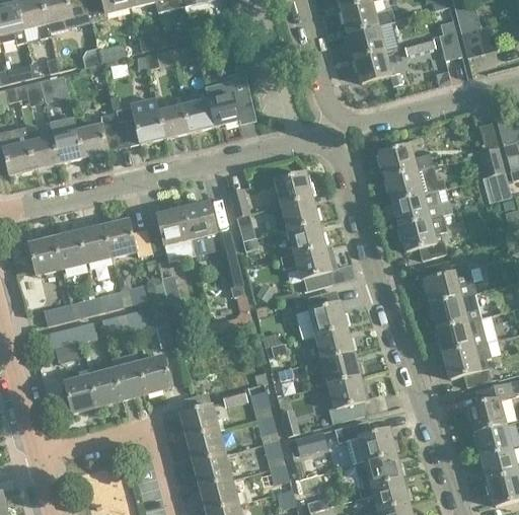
[(49,22),(43,0),(25,0),(17,2),(23,29),(36,25),(40,39),(51,35),(48,23),(49,22)]
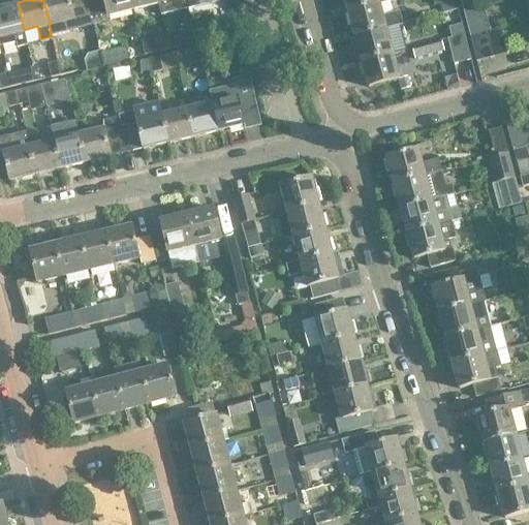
[(43,0),(50,23),(63,20),(66,30),(78,27),(78,26),(94,22),(91,11),(86,12),(82,0),(43,0)]
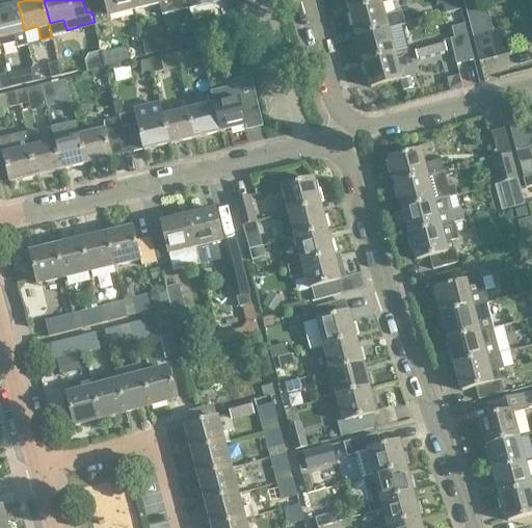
[(82,0),(86,12),(91,11),(98,10),(95,0),(82,0)]
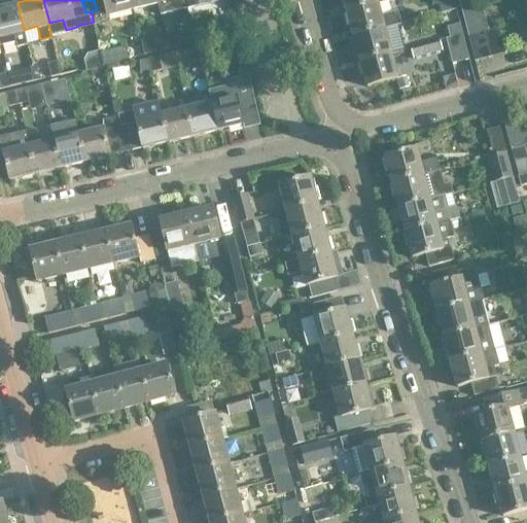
[(94,0),(97,10),(91,11),(94,22),(109,18),(108,12),(134,6),(132,0),(94,0)]
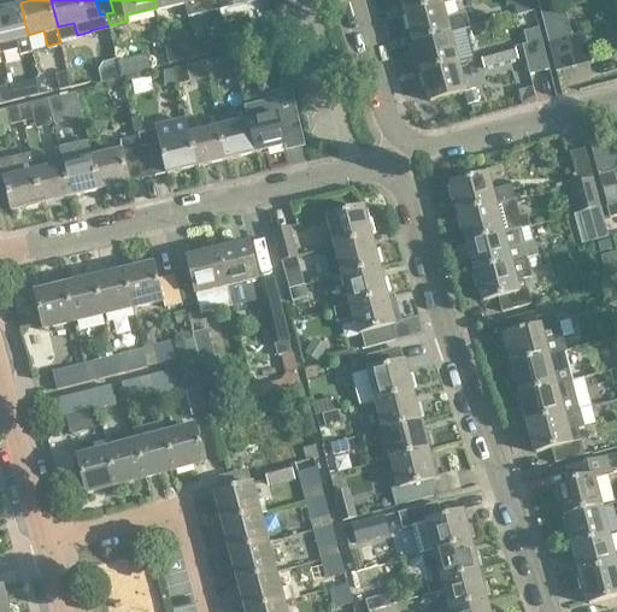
[(199,4),(212,0),(186,0),(184,0),(188,15),(201,11),(199,4)]
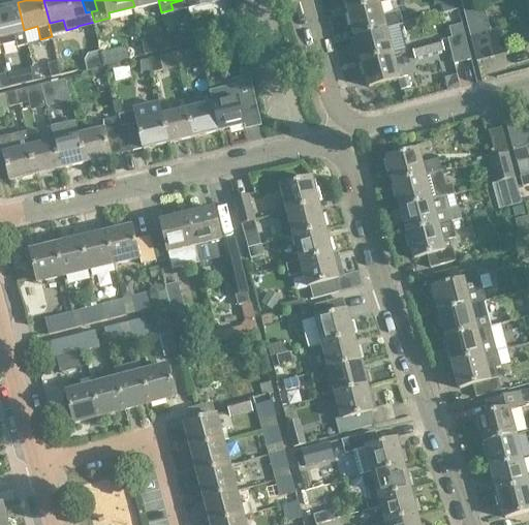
[(346,0),(348,8),(378,0),(346,0)]
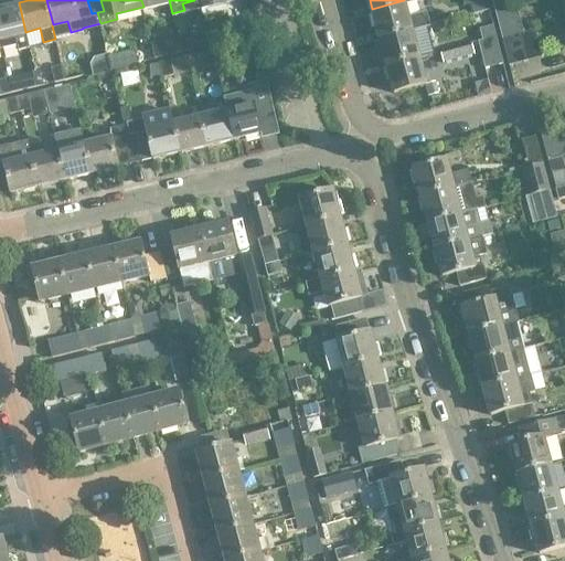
[(375,21),(380,35),(412,27),(428,22),(425,8),(407,13),(404,0),(372,9),(373,11),(370,12),(373,22),(375,21)]
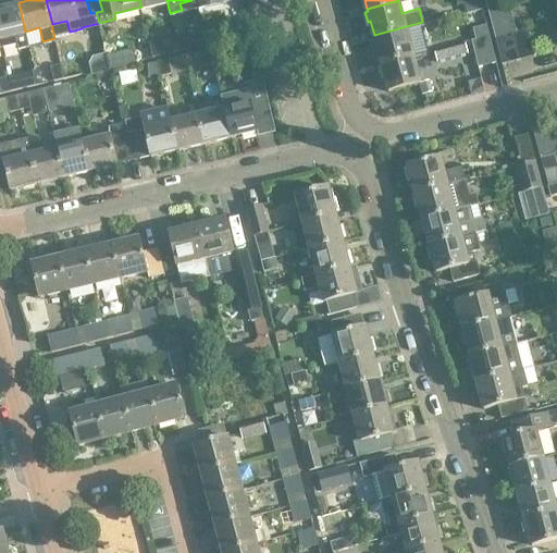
[(466,0),(468,10),(481,5),(479,0),(466,0)]
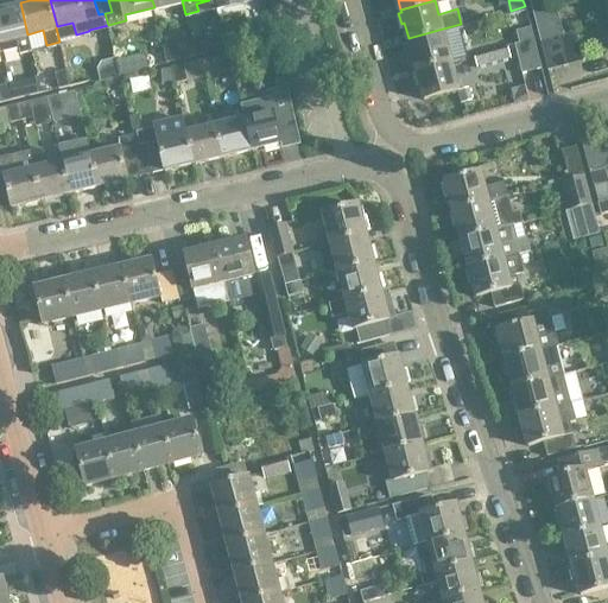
[(20,2),(0,6),(0,42),(2,50),(18,46),(19,52),(31,49),(27,35),(20,2)]
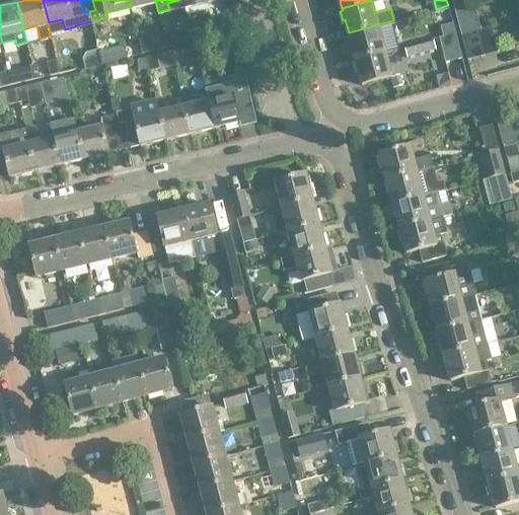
[(467,3),(455,6),(457,16),(470,13),(467,3)]
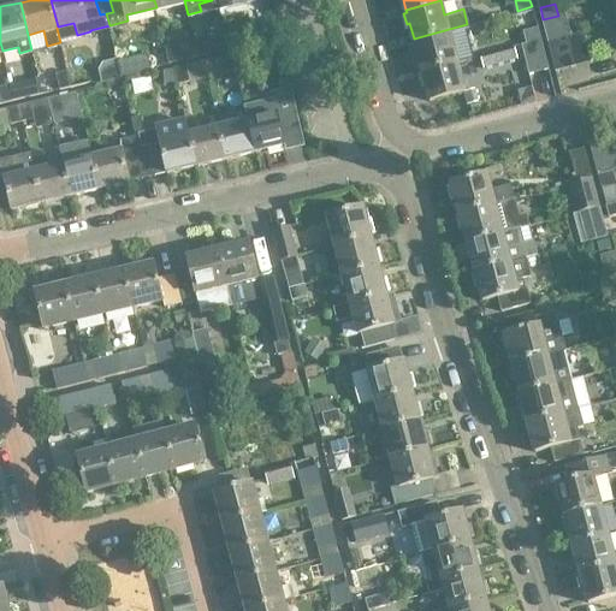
[(285,21),(277,23),(279,31),(288,29),(285,21)]
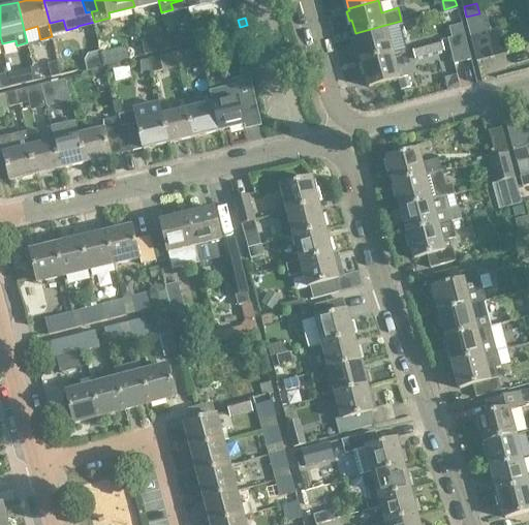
[(234,19),(220,23),(223,34),(237,30),(234,19)]
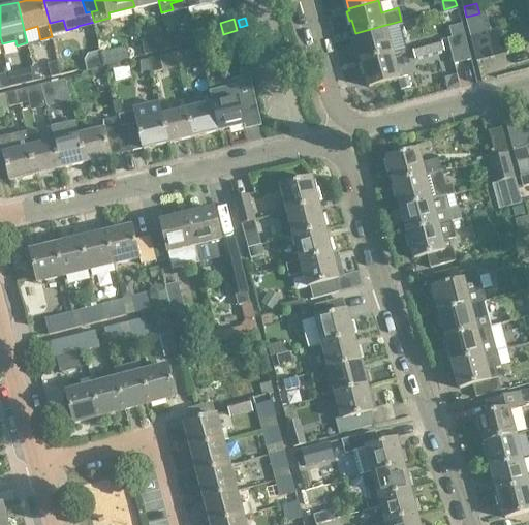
[(450,33),(464,30),(461,20),(448,23),(450,33)]
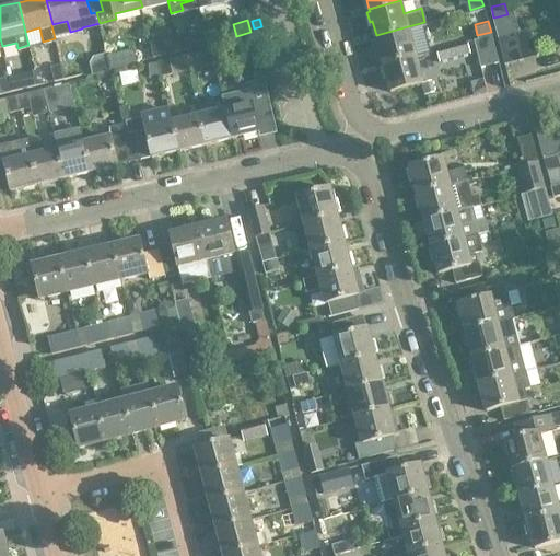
[(380,48),(383,61),(415,53),(408,26),(376,35),(376,37),(374,38),(376,49),(380,48)]
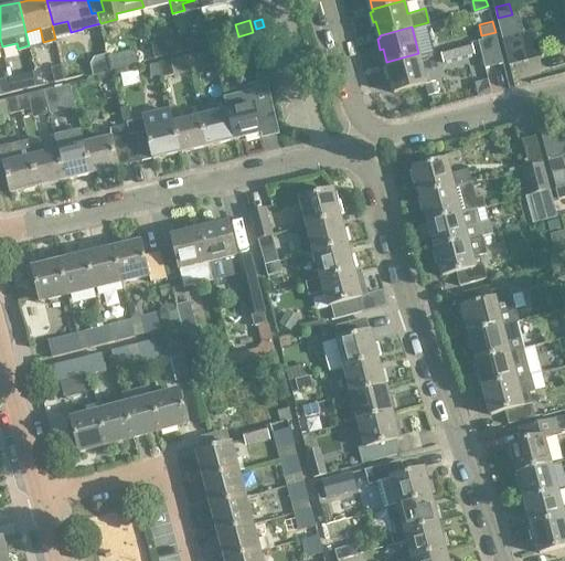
[(204,28),(179,34),(182,49),(208,42),(204,28)]
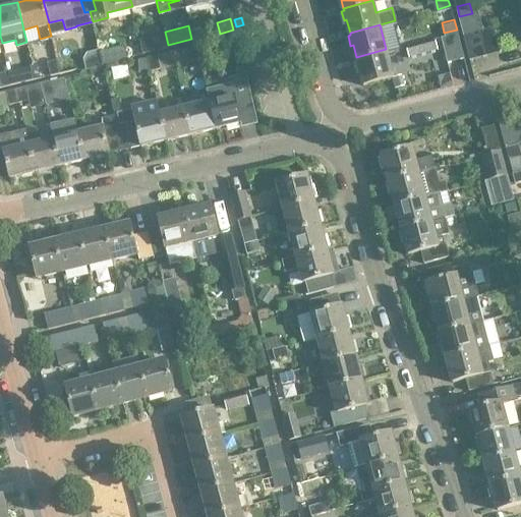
[(486,52),(479,26),(463,32),(469,57),(486,52)]
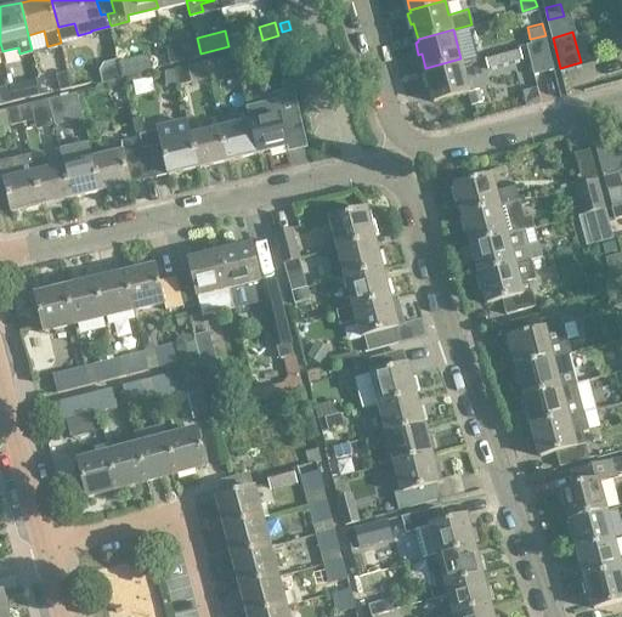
[(462,57),(509,47),(508,35),(459,46),(462,57)]
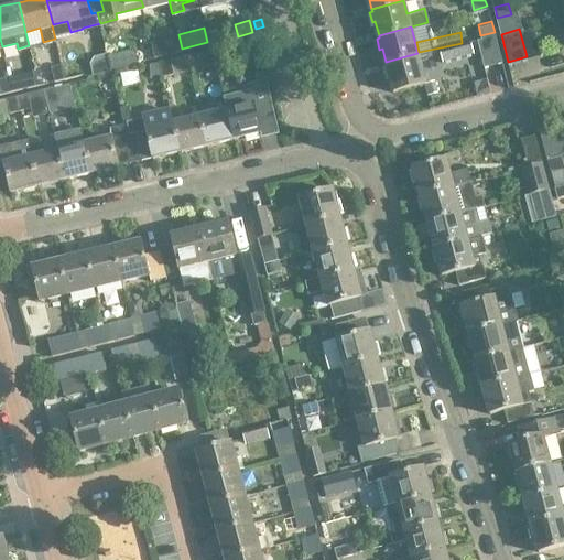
[(484,66),(502,61),(495,32),(480,35),(476,36),(484,66)]
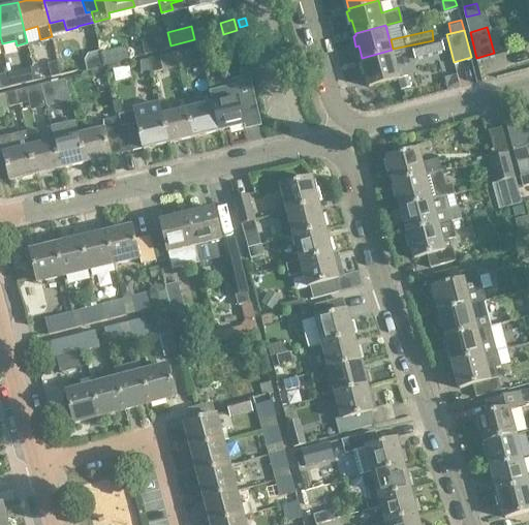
[(145,52),(170,45),(167,32),(142,38),(145,52)]
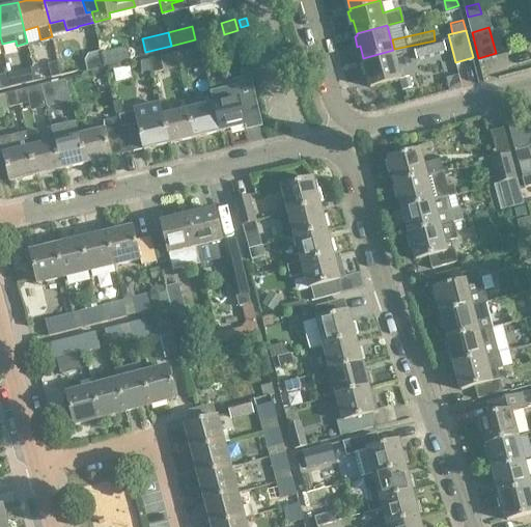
[(210,42),(200,44),(203,58),(213,56),(210,42)]
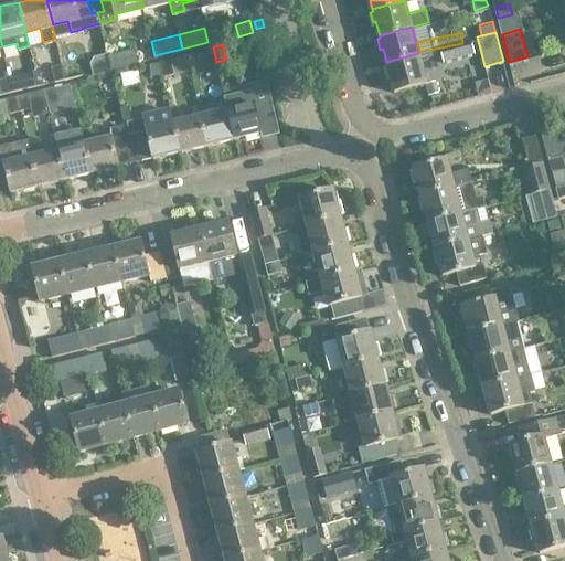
[(206,64),(216,62),(213,46),(202,50),(206,64)]
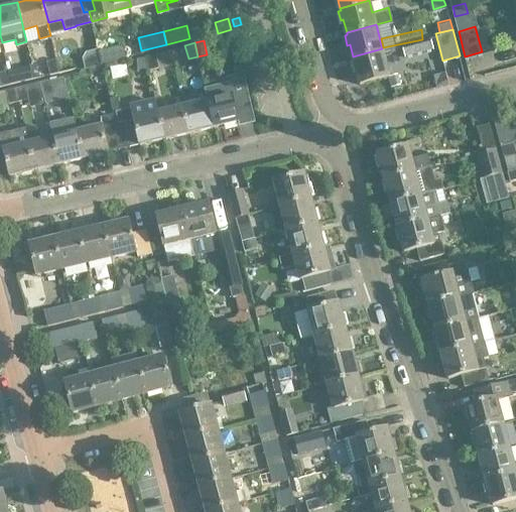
[(382,48),(353,56),(354,58),(351,59),(353,69),(356,68),(360,81),(389,74),(382,48)]
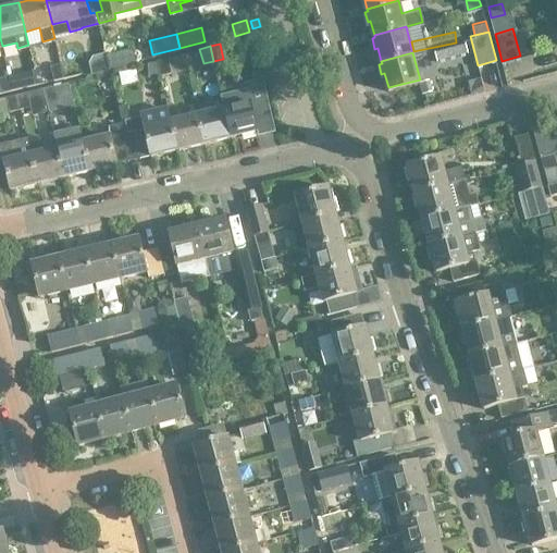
[(161,74),(172,71),(168,57),(157,59),(161,74)]
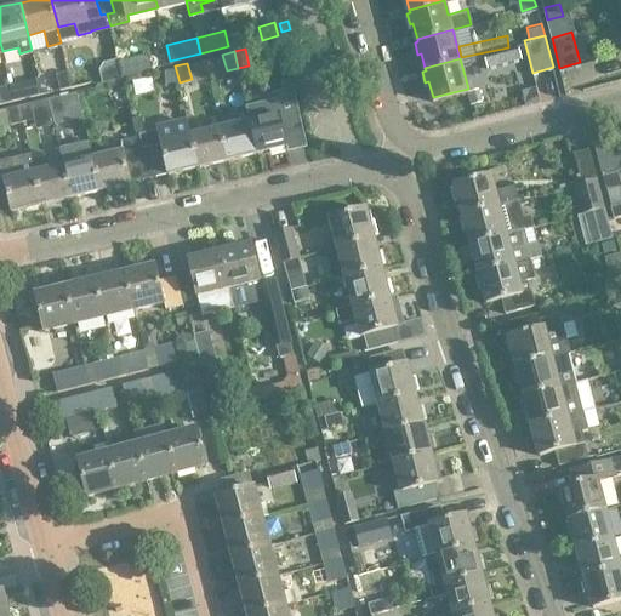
[(73,85),(68,68),(57,70),(61,87),(73,85)]
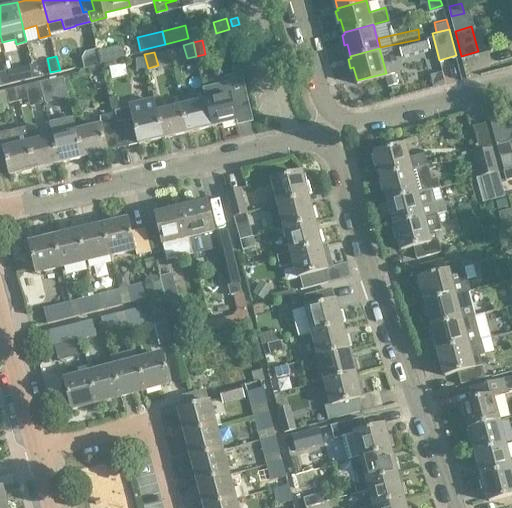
[(8,68),(11,81),(20,79),(17,66),(8,68)]
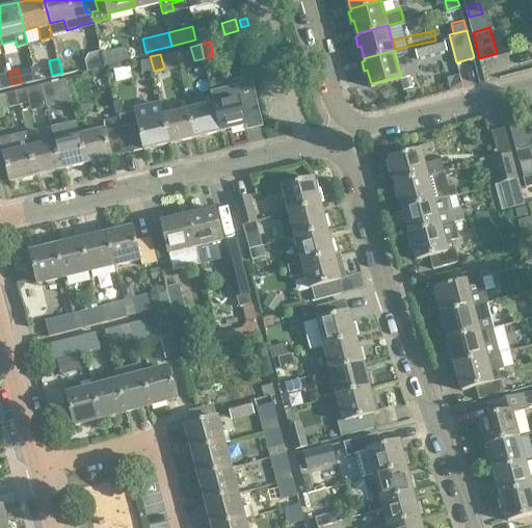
[(0,87),(11,84),(8,71),(0,73),(0,87)]
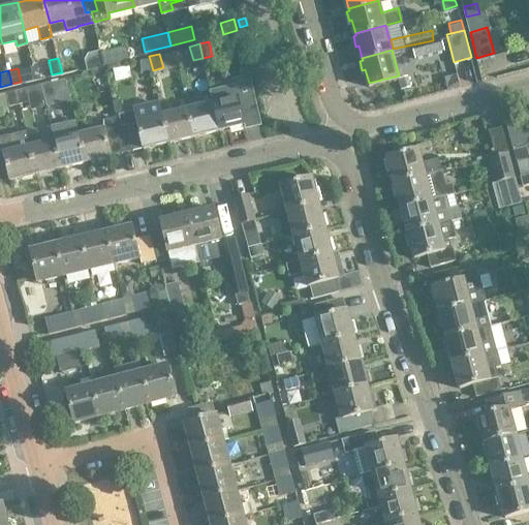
[(241,104),(256,100),(249,71),(232,75),(234,82),(209,87),(212,99),(219,127),(244,121),(241,104)]
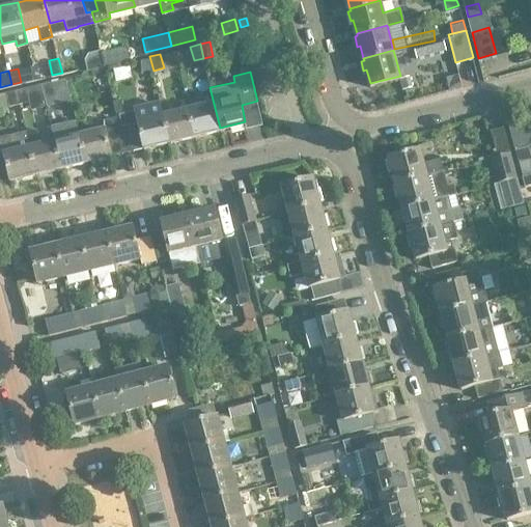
[(52,80),(56,95),(70,92),(65,77),(52,80)]
